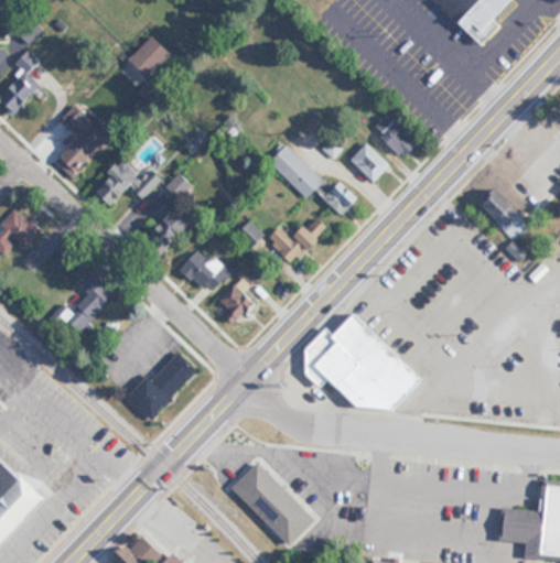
[(432,0),(459,25),(478,6),(493,21),(513,0),(432,0)]
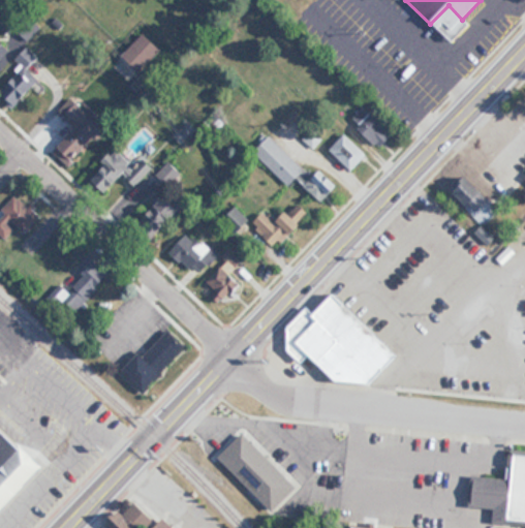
[(158,50),(142,33),(121,55),(137,70),(158,50)]
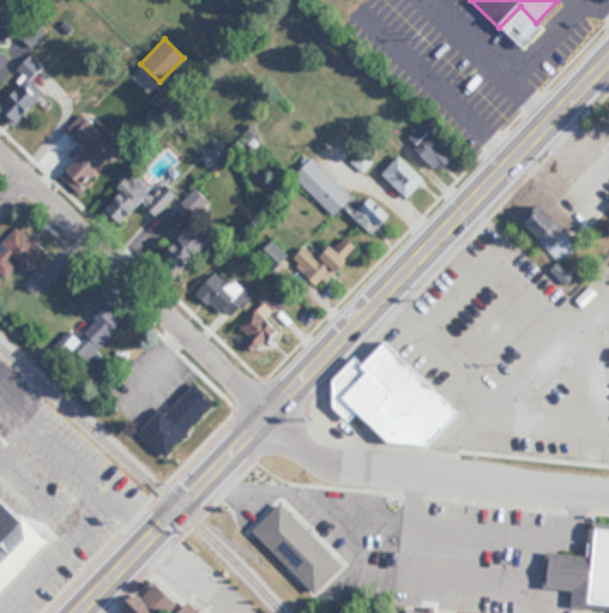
[(0,73),(10,64),(0,54),(0,73)]
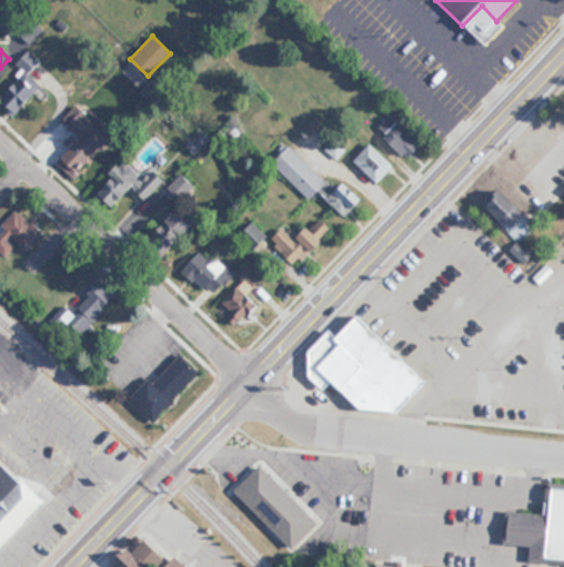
[(37,62),(24,51),(12,63),(22,73),(1,94),(18,111),(39,89),(24,74),(37,62)]
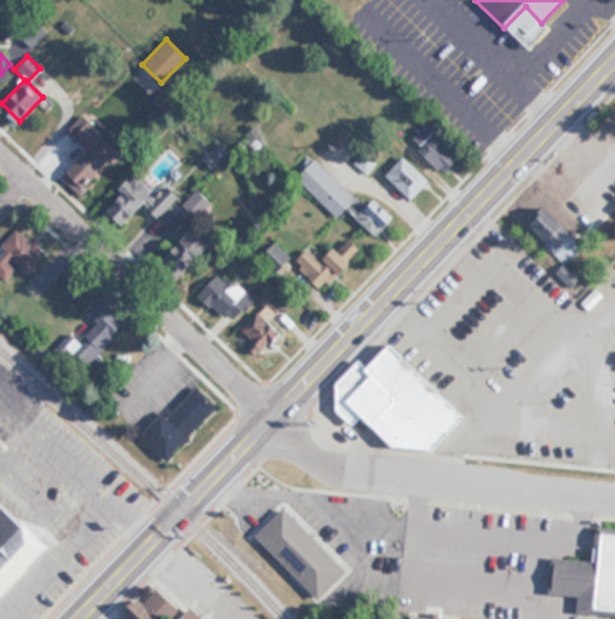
[(59,178),(76,194),(118,148),(80,114),(63,131),(85,150),(59,178)]
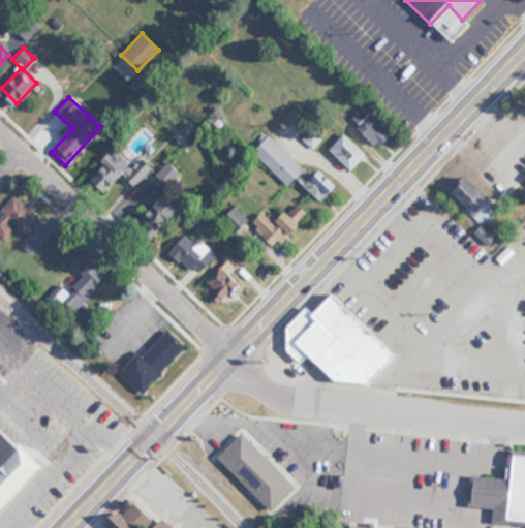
[(346,122),(377,149),(391,134),(361,106),(346,122)]
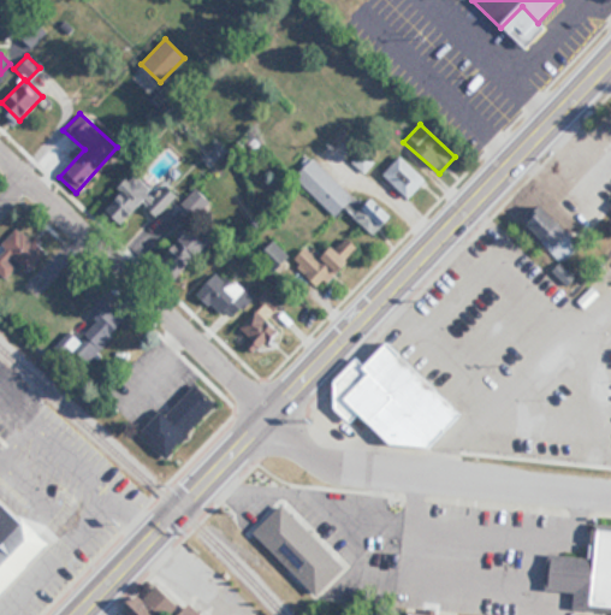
[(379,176),(405,201),(423,182),(398,157),(379,176)]
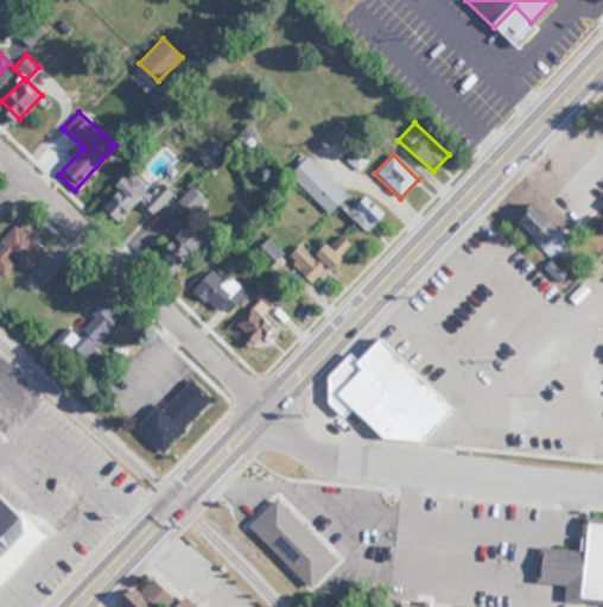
[(287,176),(328,215),(336,207),(367,234),(386,215),(366,196),(357,206),(305,157),(287,176)]
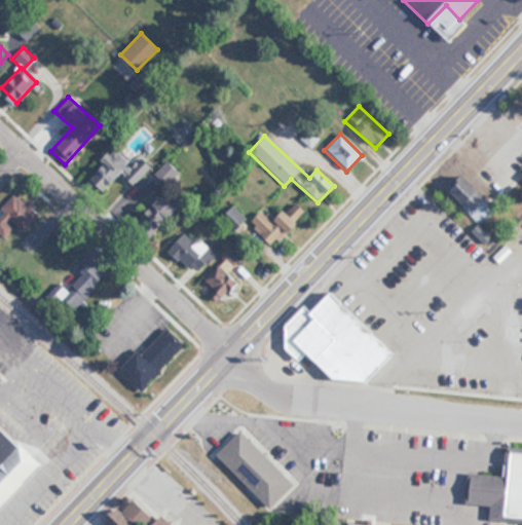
[(139,158),(129,166),(113,149),(86,175),(107,196),(118,185),(123,190),(147,167),(139,158)]
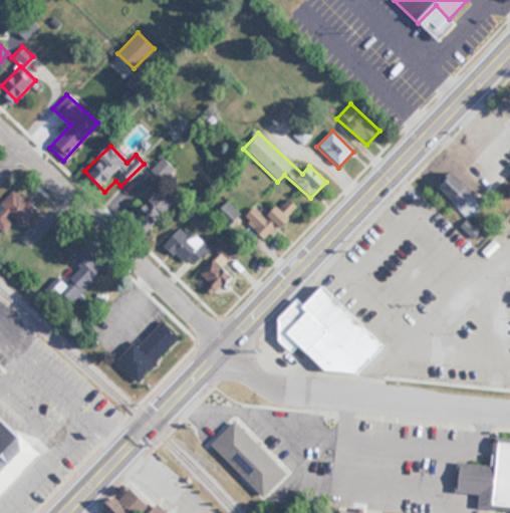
[(432,185),(457,214),(476,199),(451,169),(432,185)]
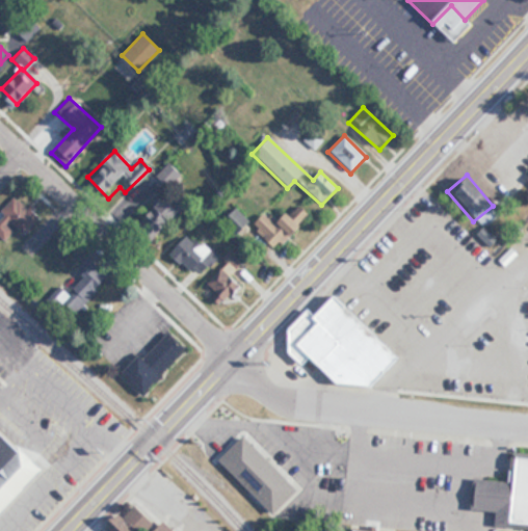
[(135,224),(151,240),(182,209),(166,193),(135,224)]
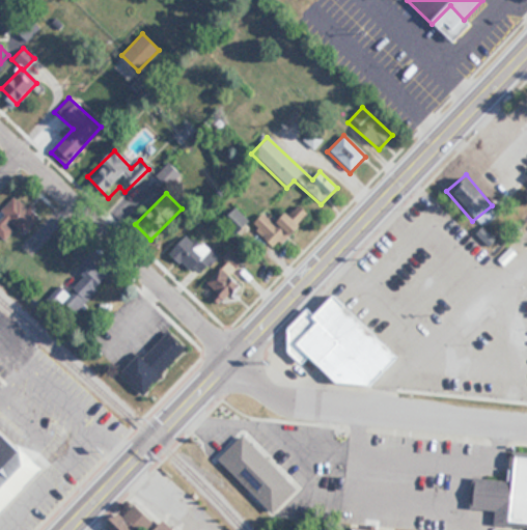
[(2,215),(0,217),(0,238),(1,239),(15,225),(22,232),(36,218),(12,195),(0,208),(0,213),(2,215)]
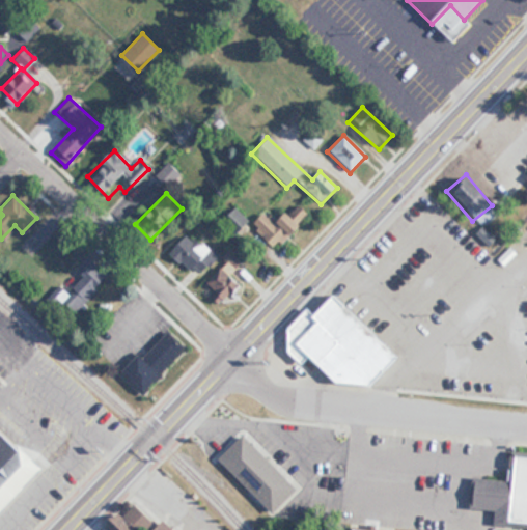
[(276,222),(267,211),(252,223),(275,250),(301,229),(286,213),(276,222)]
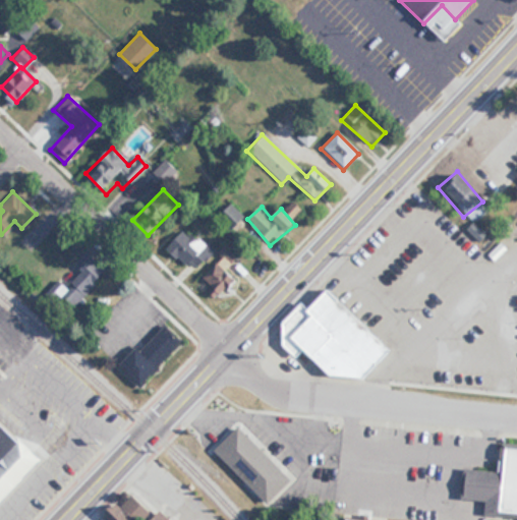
[(164,246),(190,274),(212,252),(185,226),(164,246)]
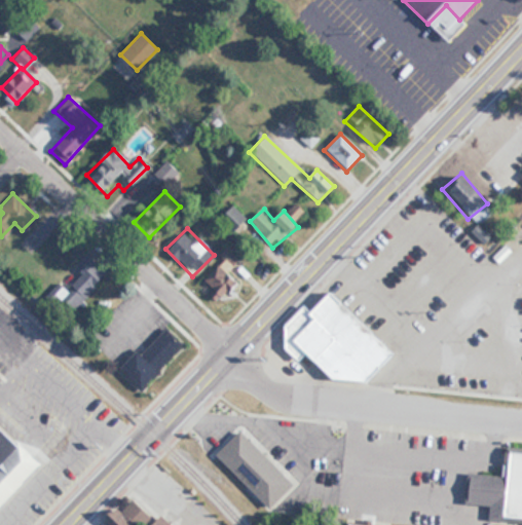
[(57,260),(60,264),(71,254),(52,234),(31,254),(46,269),(57,260)]
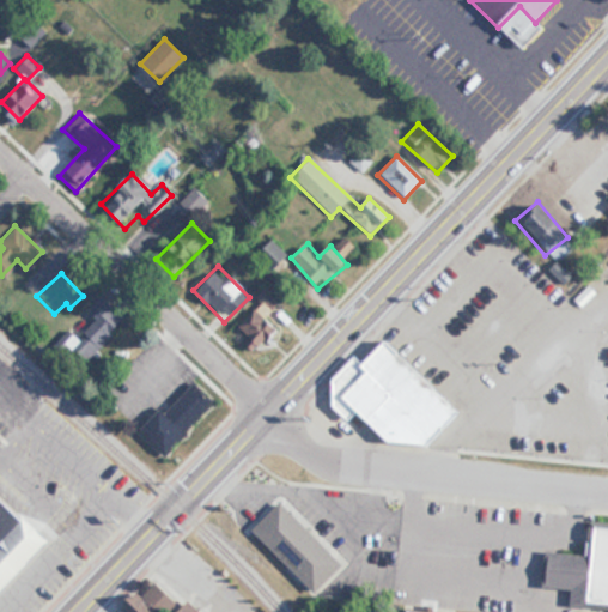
[(278,333),(263,315),(272,309),(263,298),(235,323),(256,350),(278,333)]
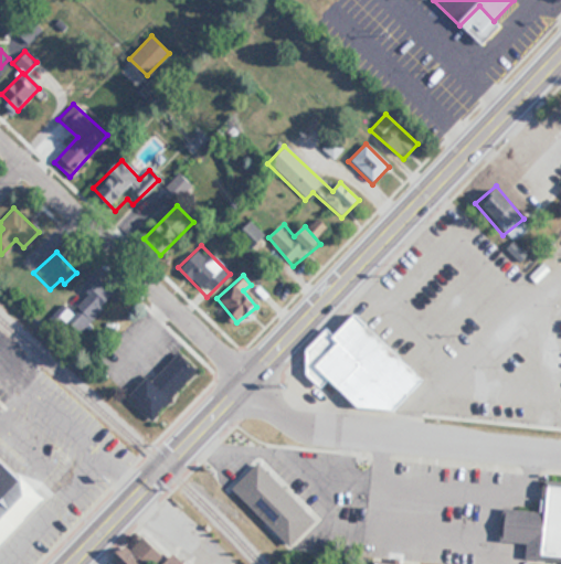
[(61,319),(78,334),(113,293),(95,278),(61,319)]
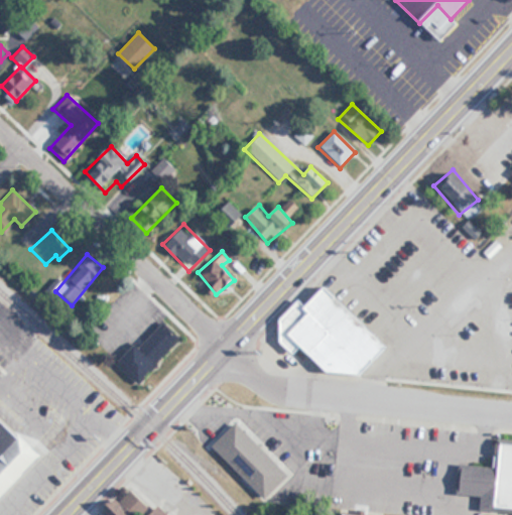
[(326,372),(359,376),(378,356),(380,342),(325,286),(307,303),(296,302),(279,319),(277,341),(290,353),(294,354),(300,348),(326,372)]
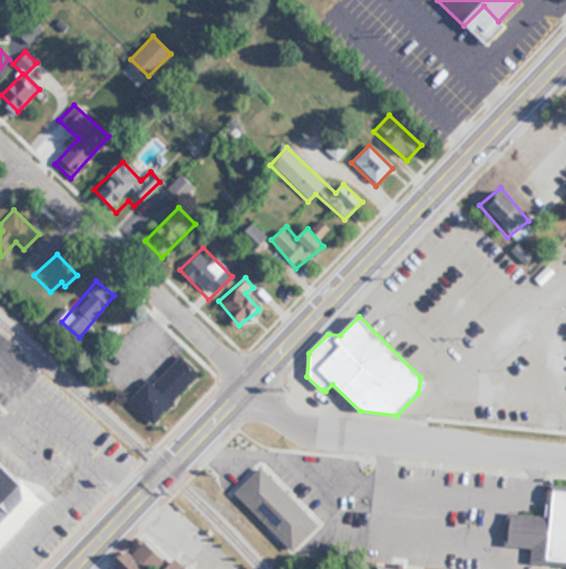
[(130,404),(150,423),(197,376),(177,356),(130,404)]
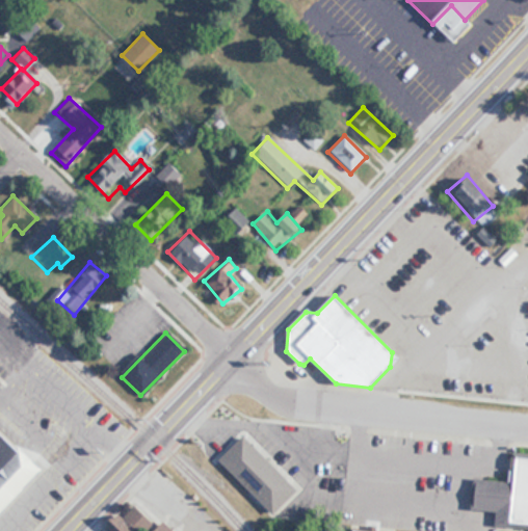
[(0,511),(40,472),(0,431),(0,511)]
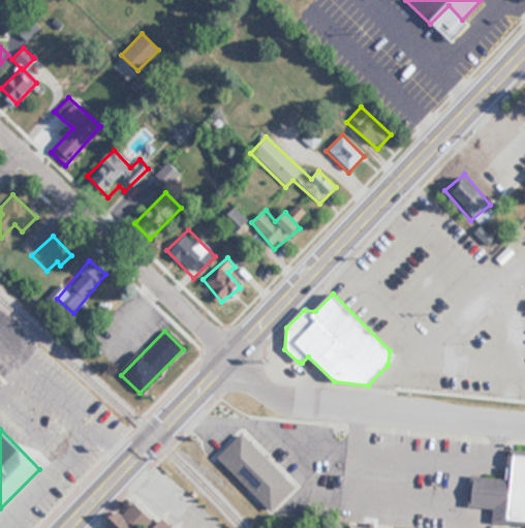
[(216,458),(270,513),(295,489),(241,434),(216,458)]
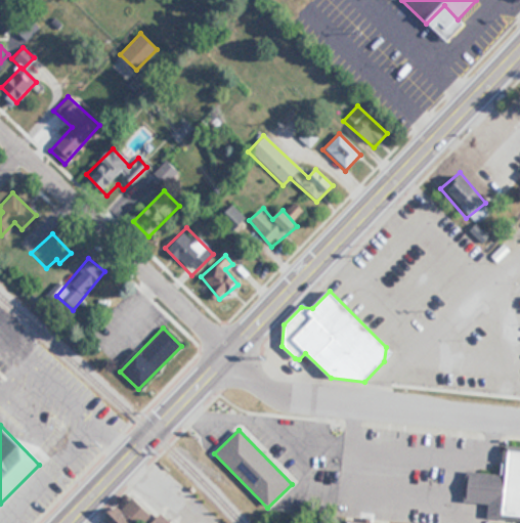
[(519,521),(519,450),(503,449),(502,476),(463,473),(461,503),(485,505),(484,519),(519,521)]
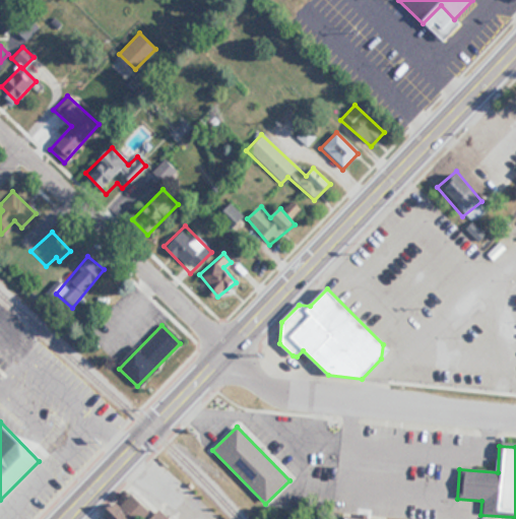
[(147,511),(128,493),(104,518),(167,518),(158,511),(150,518),(142,518),(141,517),(147,511)]
